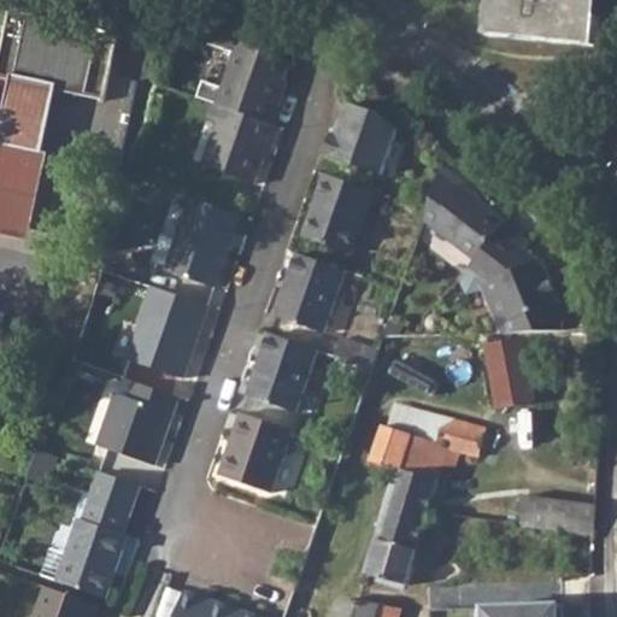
[(92,0),(89,13),(109,17),(111,3),(95,0),(92,0)]
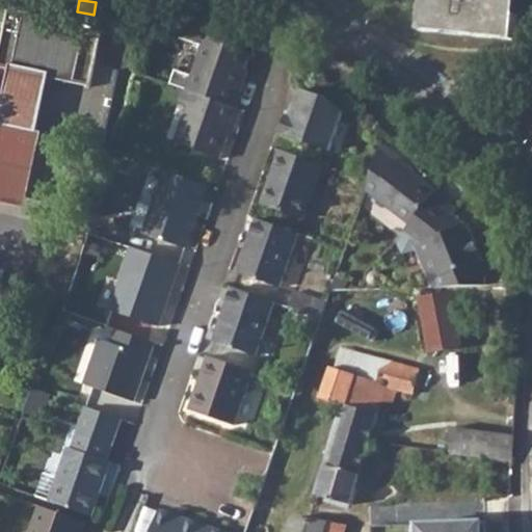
[(423,0),(421,30),(514,40),(517,0),(423,0)]
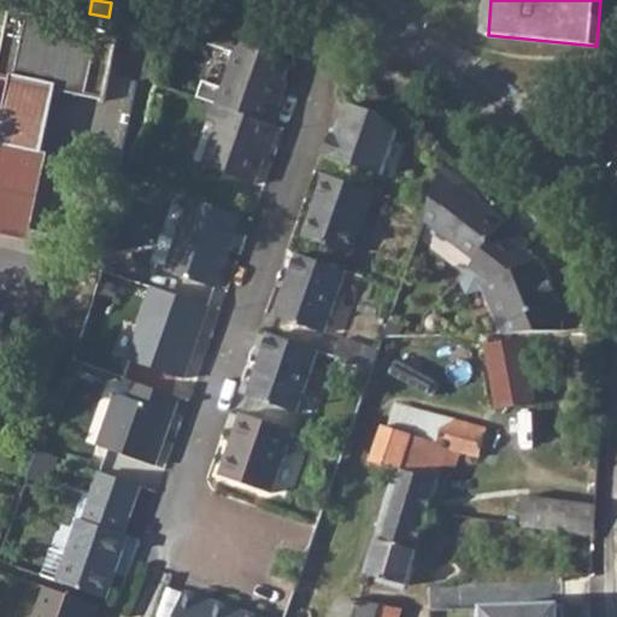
[(115,35),(7,11),(0,46),(0,72),(97,95),(95,99),(101,100),(115,35)]
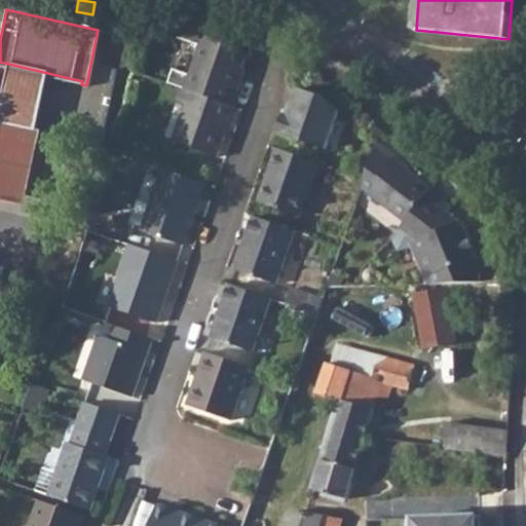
[(200,29),(166,9),(158,36),(193,48),(197,37),(200,29)]
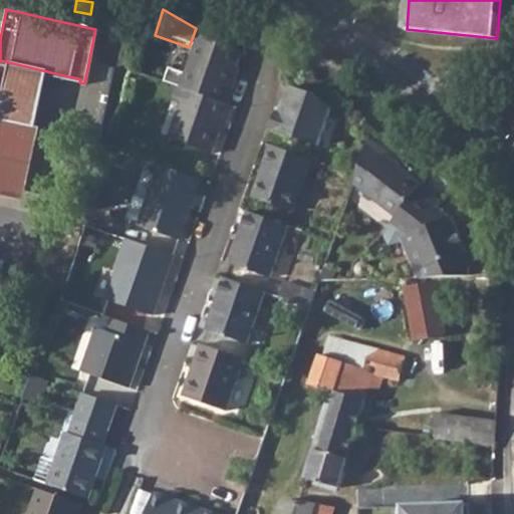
[(175,89),(222,106),(228,90),(223,88),(234,55),(212,47),(214,42),(193,36),(189,47),(179,76),(165,71),(160,84),(169,87),(175,89)]
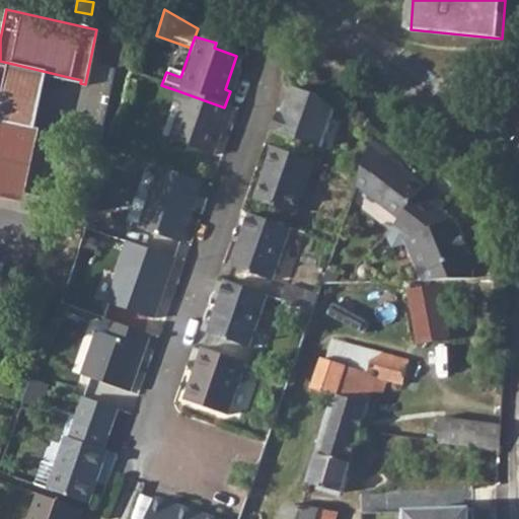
[(44,74),(7,67),(0,100),(0,101),(0,198),(21,203),(33,206),(49,133),(36,130),(31,130),(35,113),(44,74)]
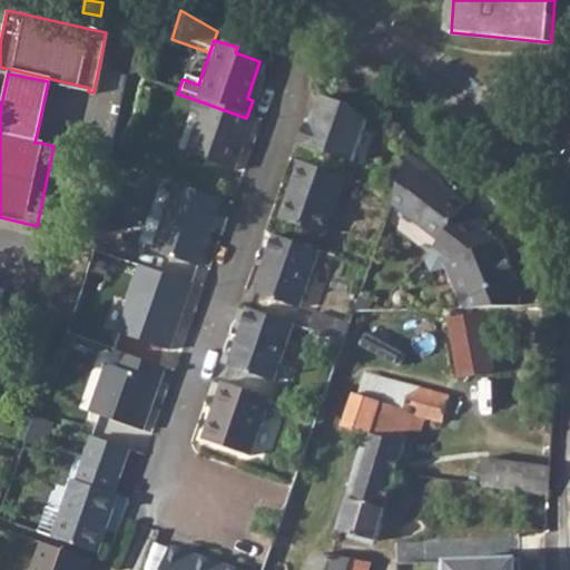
[(204,164),(226,172),(239,135),(244,137),(249,118),(246,118),(194,99),(187,97),(183,112),(190,116),(178,151),(205,160),(204,164)]
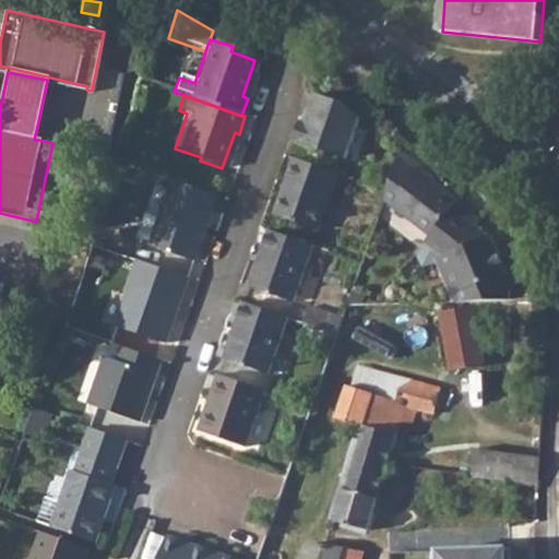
[(306,127),(299,146),(349,165),(365,123),(344,108),(321,99),(310,129),(306,127)]
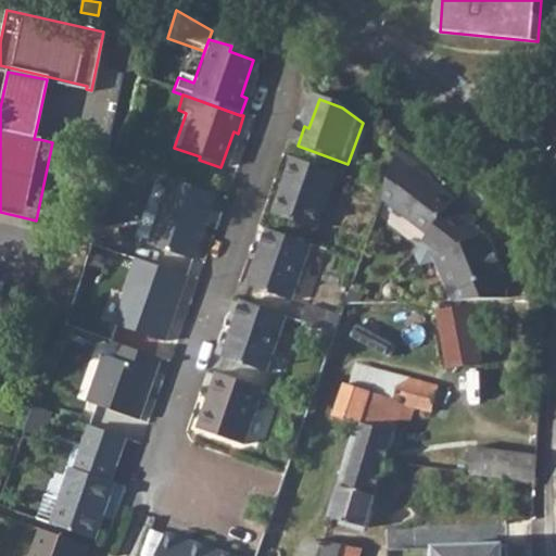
[(384,206),(429,242),(432,238),(438,231),(446,222),(455,210),(456,207),(417,178),(420,172),(401,158),(384,206)]
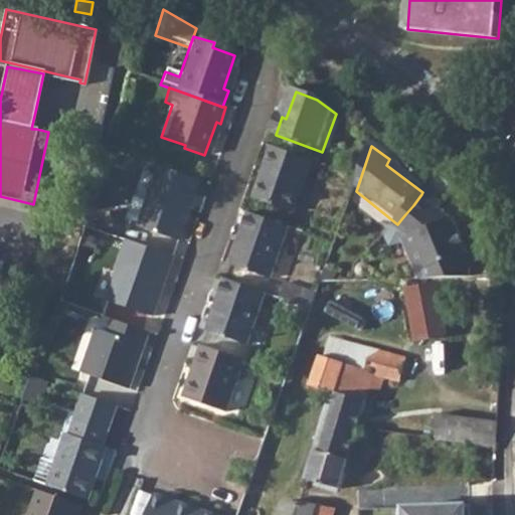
[(258,203),(298,217),(315,165),(275,151),(258,203)]
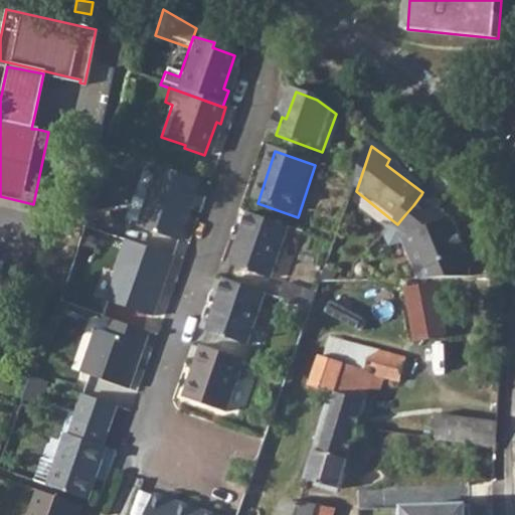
[(134,226),(173,240),(194,180),(154,166),(142,201),(135,222),(134,226)]
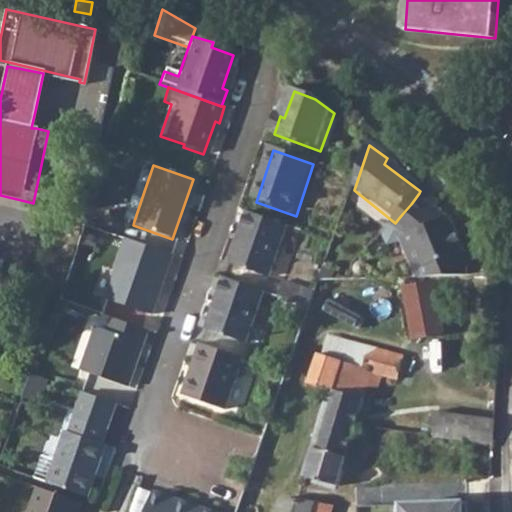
[(441,223),(431,216),(438,208),(419,193),(411,204),(403,213),(398,219),(395,223),(390,230),(398,236),(419,276),(470,273),(470,263),(465,253),(467,252),(451,219),(441,223)]
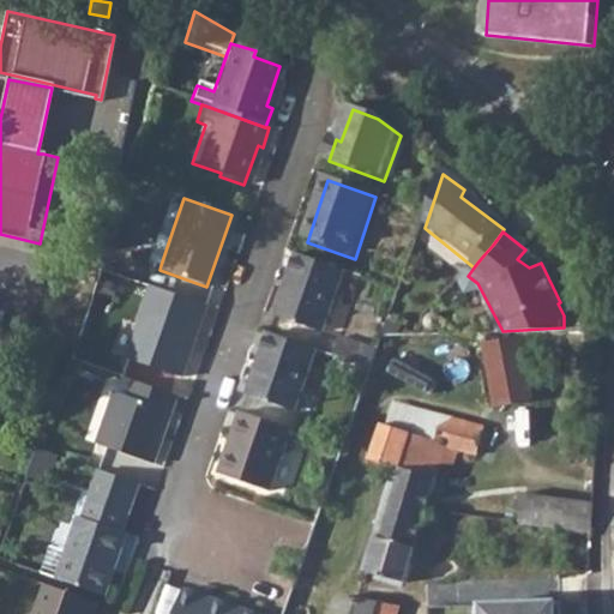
[(145,260),(161,265),(169,240),(154,235),(145,260)]
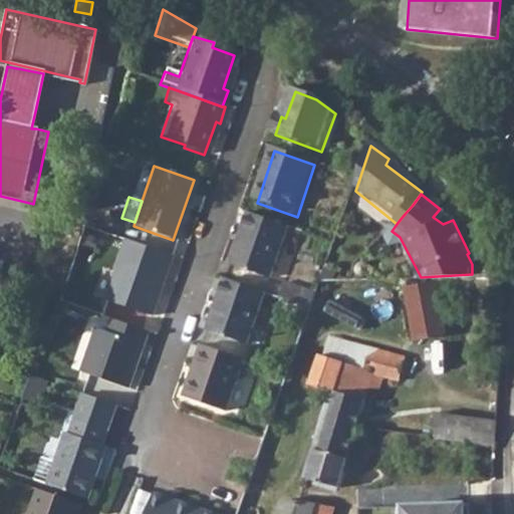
[(291,230),(251,216),(232,267),(272,282),(291,230)]
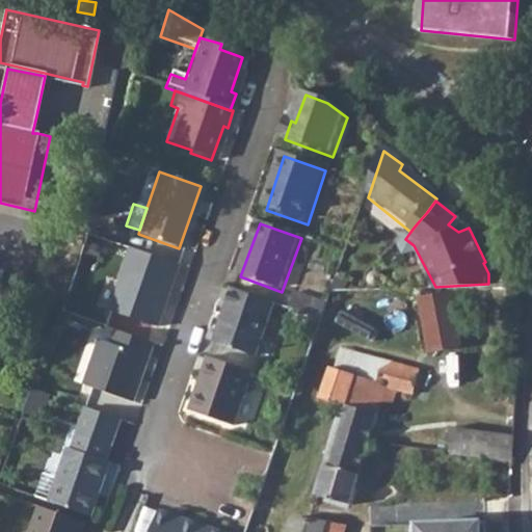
[(104,310),(151,326),(174,263),(124,246),(112,277),(114,278),(104,310)]
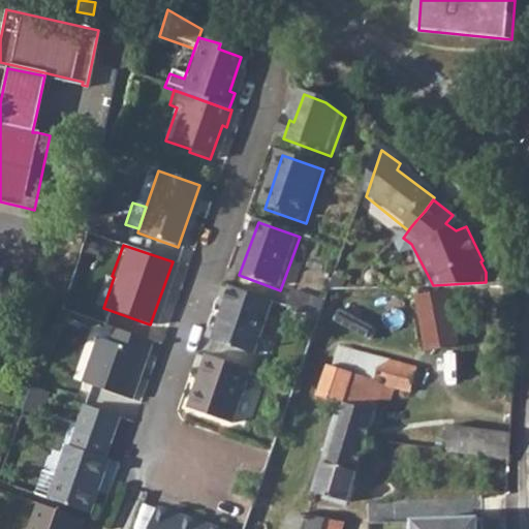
[(216,343),(258,359),(277,304),(236,289),(216,343)]
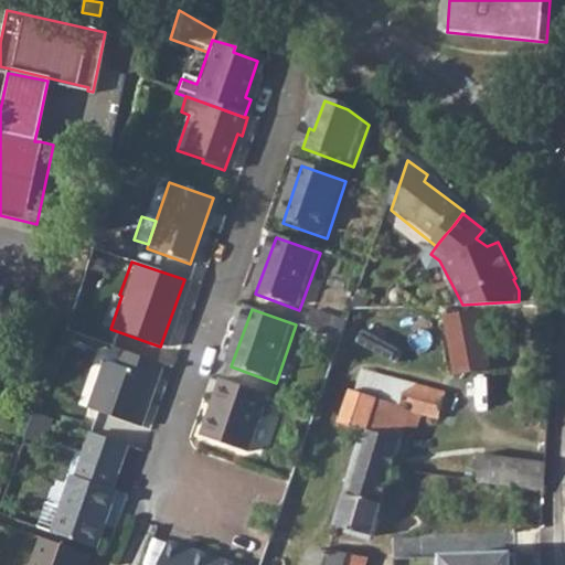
[(490,311),(451,311),(451,371),(490,371),(490,311)]
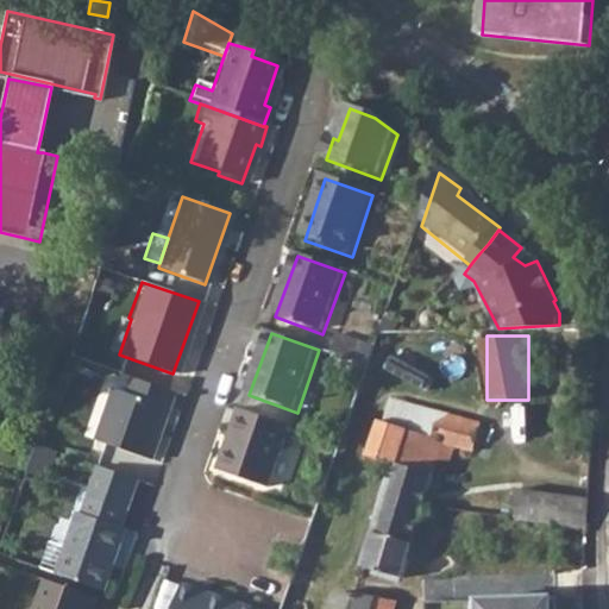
[(377,352),(341,339),(336,357),(371,370),(377,352)]
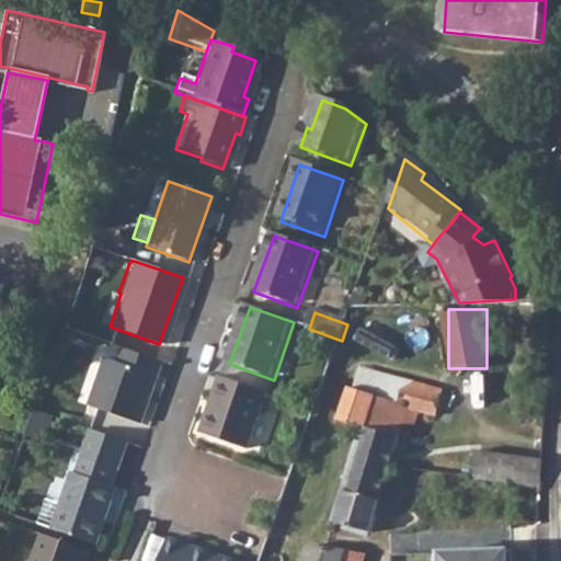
[(81,403),(134,422),(156,361),(115,345),(110,359),(99,356),(81,403)]
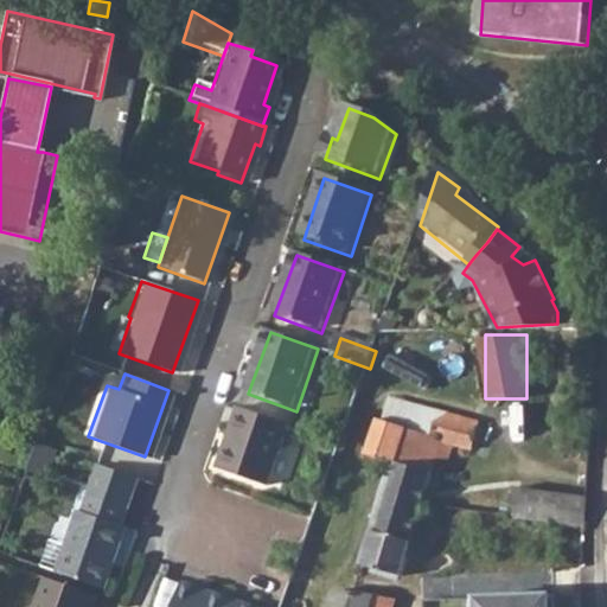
[(224,472),(270,489),(292,427),(242,409),(235,430),(238,432),(224,472)]
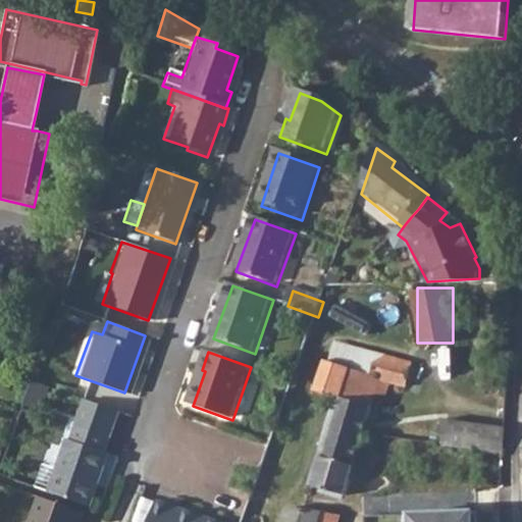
[(384,356),(379,377),(380,377),(375,392),(384,395),(388,381),(404,385),(411,363),(384,356)]
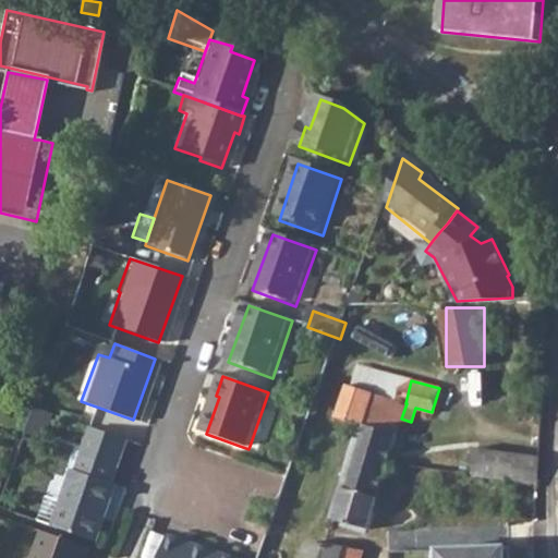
[(370,528),(401,419),(407,403),(405,403),(348,386),(338,419),(359,424),(334,518),(370,528)]
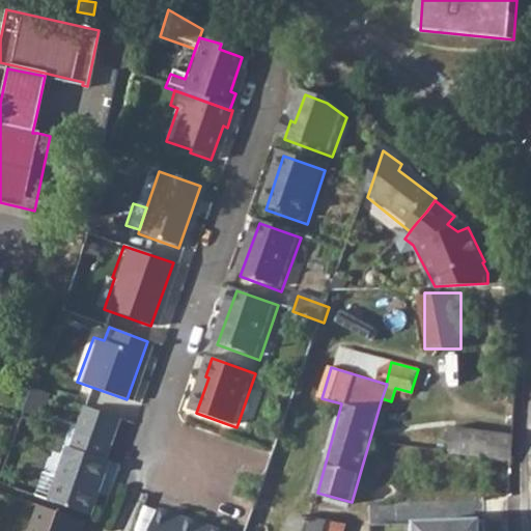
[(446,448),(511,457),(511,434),(449,425),(446,448)]
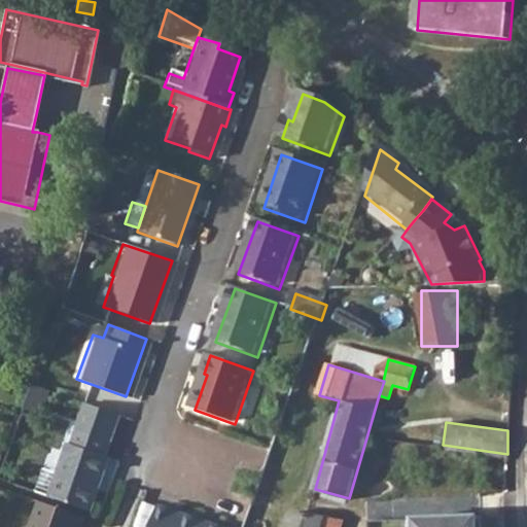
[(41,495),(83,510),(103,457),(99,455),(104,442),(69,429),(65,442),(62,441),(41,495)]
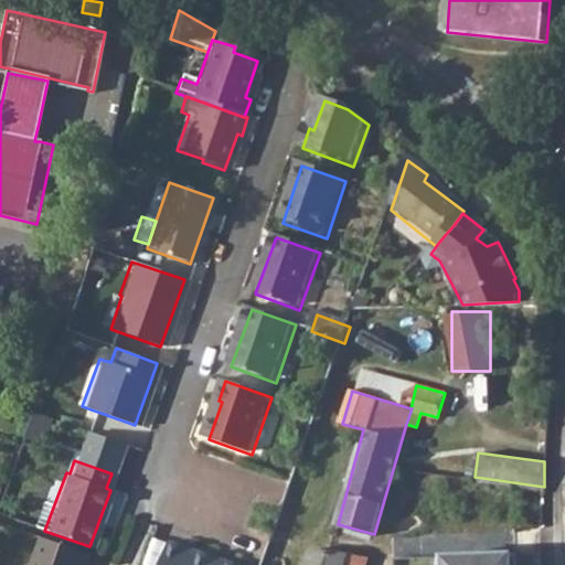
[(30,564),(83,564),(87,555),(41,539),(30,564)]
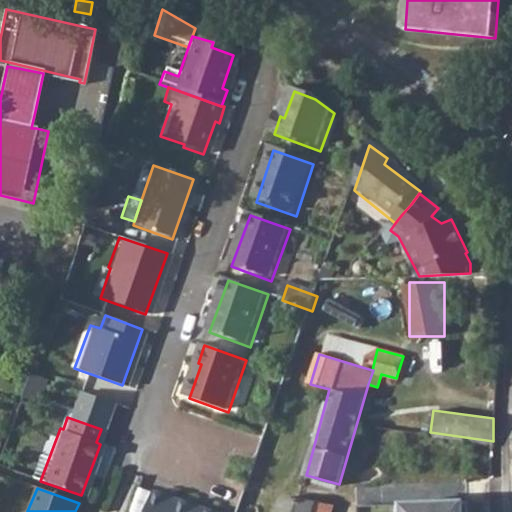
[(148,511),(221,511),(222,511),(209,506),(207,511),(173,499),(174,495),(157,489),(148,511)]
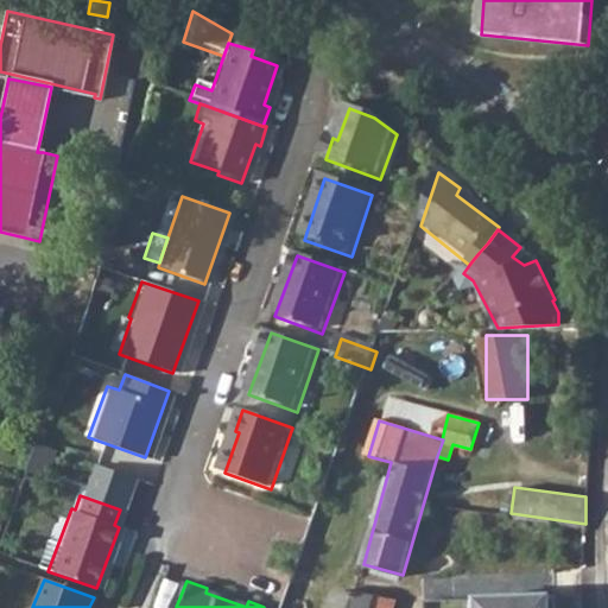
[(369,607),(374,595),(335,590),(329,607),(369,607)]
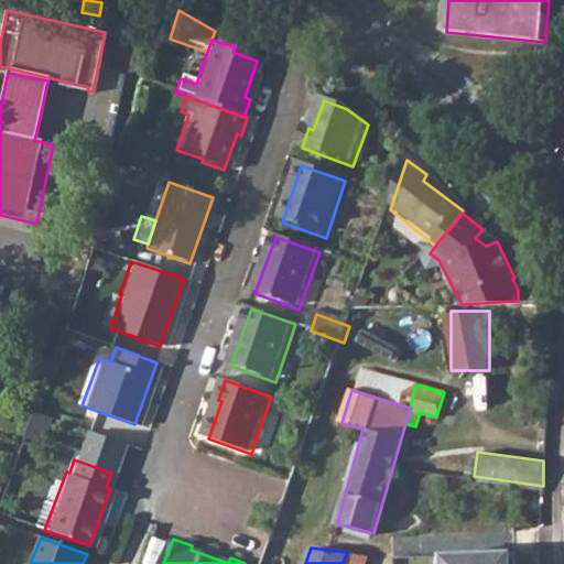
[(517,563),(517,549),(444,551),(444,563),(517,563)]
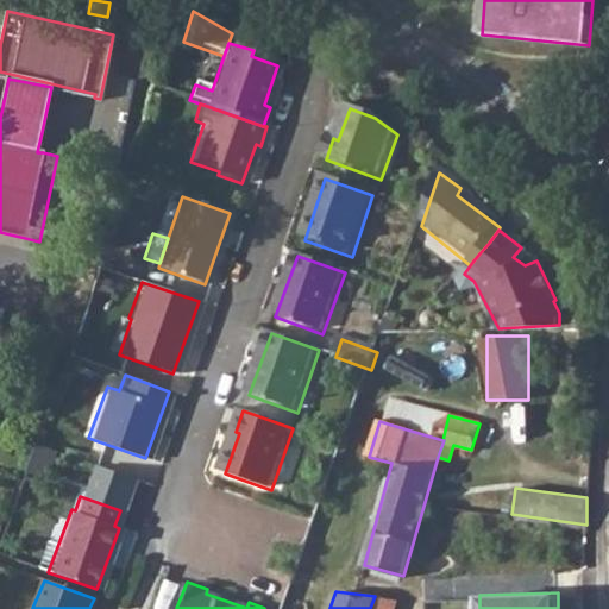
[(395,608),(397,602),(375,596),(370,608),(395,608)]
